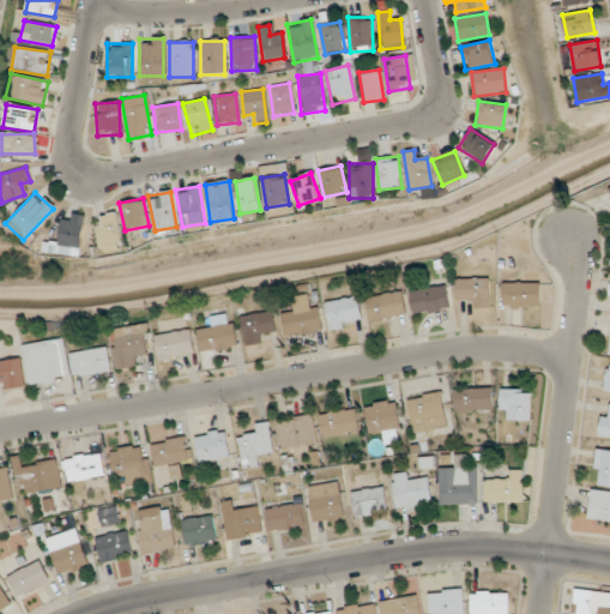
[(83,214),(71,214),(71,222),(59,221),(58,244),(43,242),(42,254),(80,257),(83,214)]
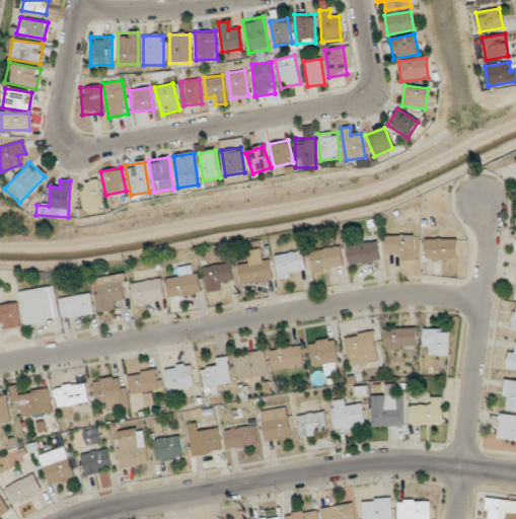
[(102,212),(99,180),(80,182),(83,214),(102,212)]
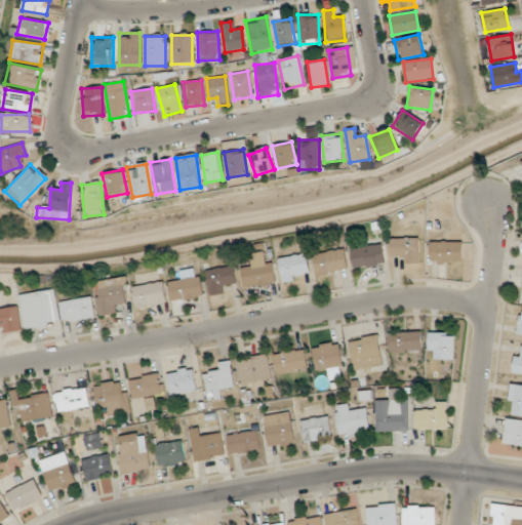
[(390,238),(390,256),(400,256),(400,264),(417,264),(417,238),(390,238)]
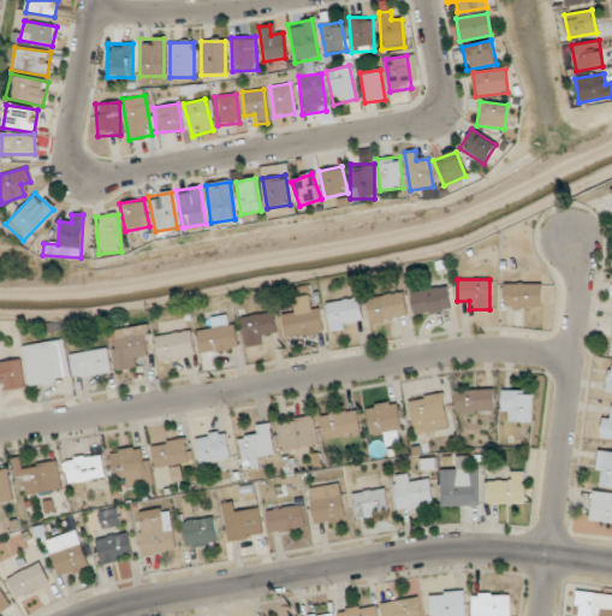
[(540,284),(503,284),(503,307),(540,307),(540,284)]
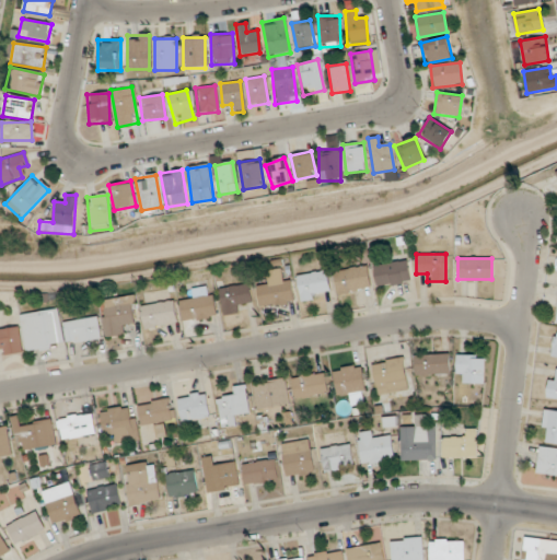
[(372,265),(374,287),(408,282),(405,261),(372,265)]
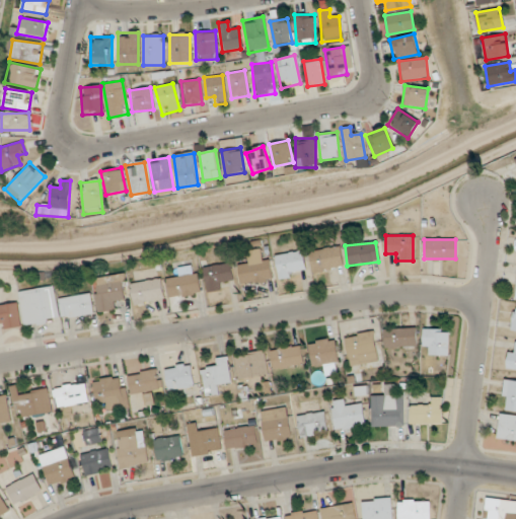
[(341,270),(340,247),(308,250),(310,272),(341,270)]
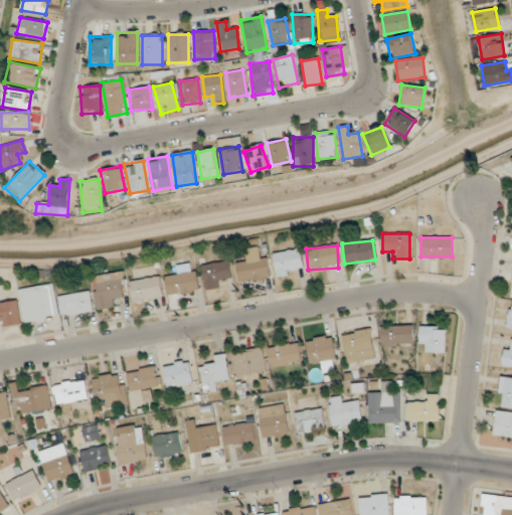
[(265,256),(257,258),(256,248),(243,249),(244,261),(234,262),(236,282),(268,279),(265,256)]
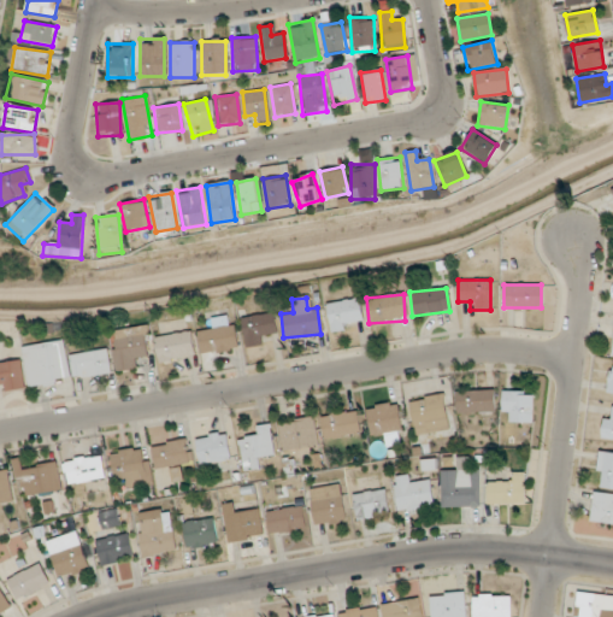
[(360,327),(358,299),(325,303),(328,330),(360,327)]
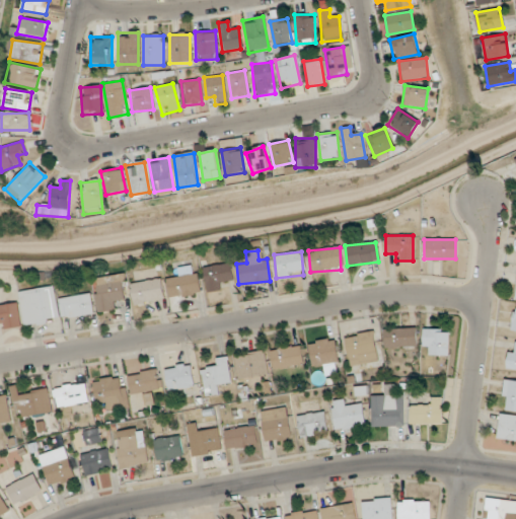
[(201,268),(205,291),(232,286),(229,263),(201,268)]
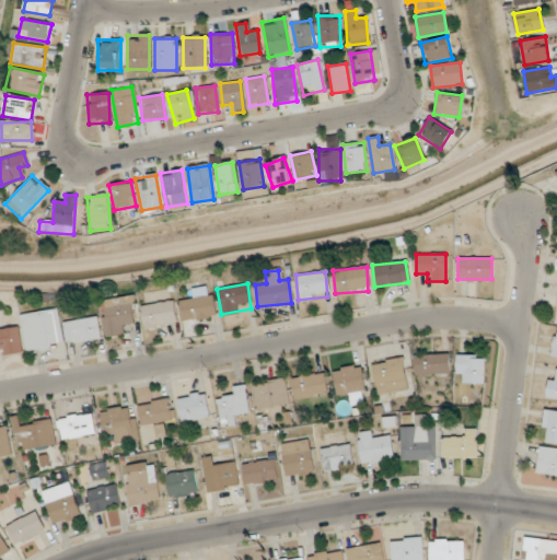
[(176,302),(182,324),(217,316),(211,293),(176,302)]
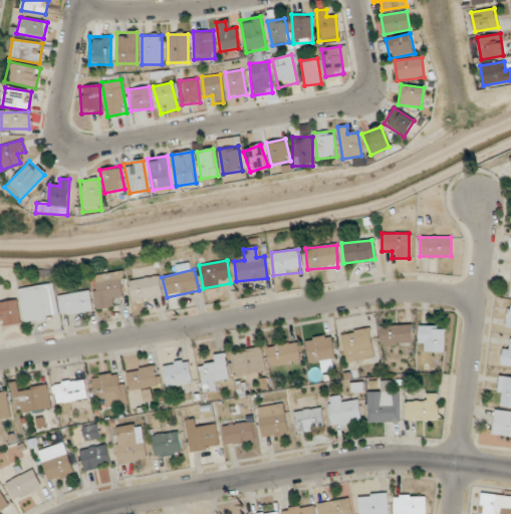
[(123,295),(122,272),(91,274),(93,309),(114,308),(114,296),(123,295)]
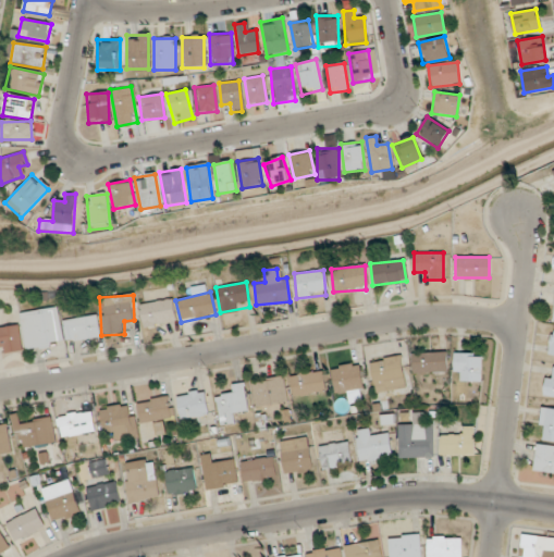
[(175,323),(172,298),(138,304),(142,329),(175,323)]
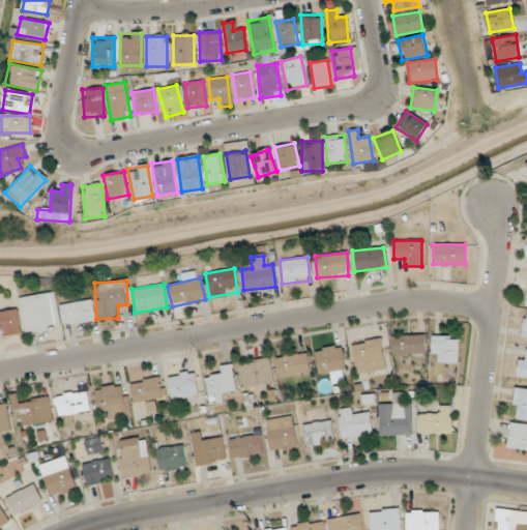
[(55,327),(50,295),(17,300),(23,332),(55,327)]
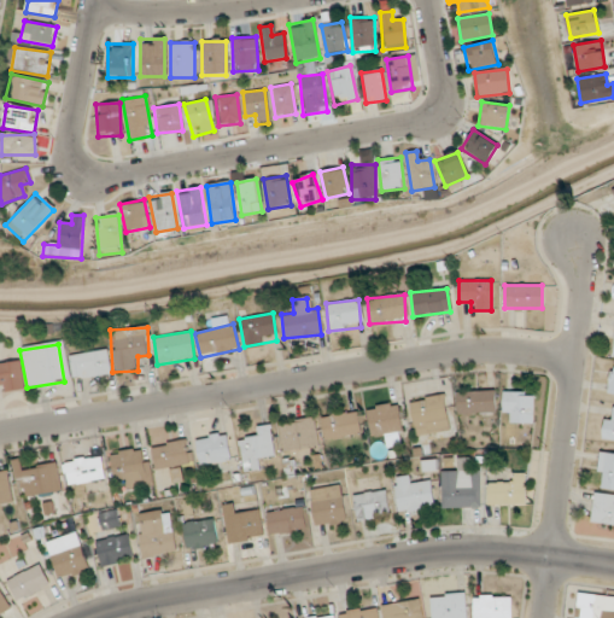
[(110,374),(106,349),(68,355),(70,379),(110,374)]
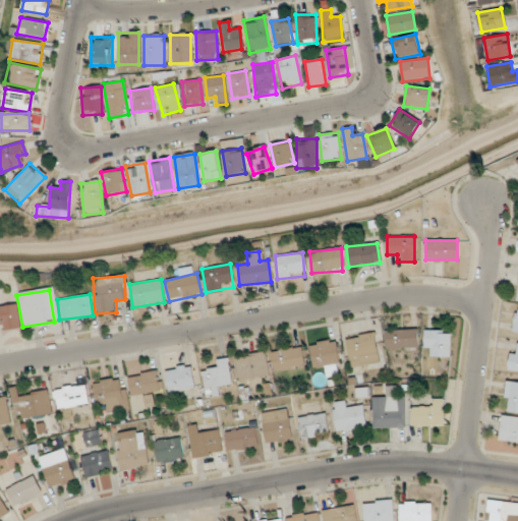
[(0,332),(19,329),(16,304),(0,305),(0,332)]
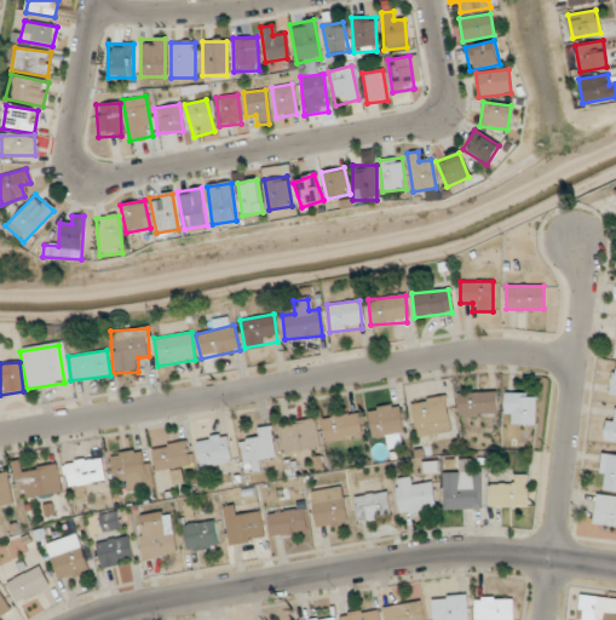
[(458,392),(458,415),(494,415),(494,392),(458,392)]
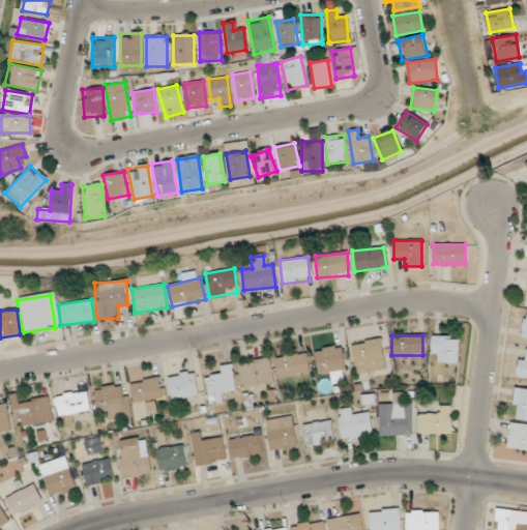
[(456,336),(431,336),(431,354),(436,354),(436,363),(456,363),(456,336)]
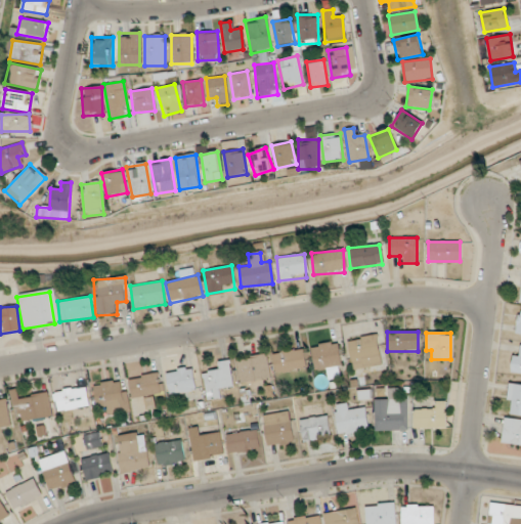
[(379,365),(376,335),(347,338),(350,368),(379,365)]
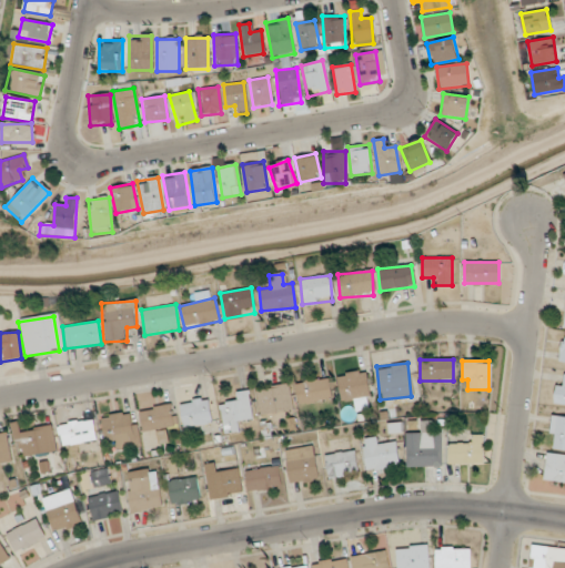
[(367,372),(338,372),(338,398),(367,398),(367,372)]
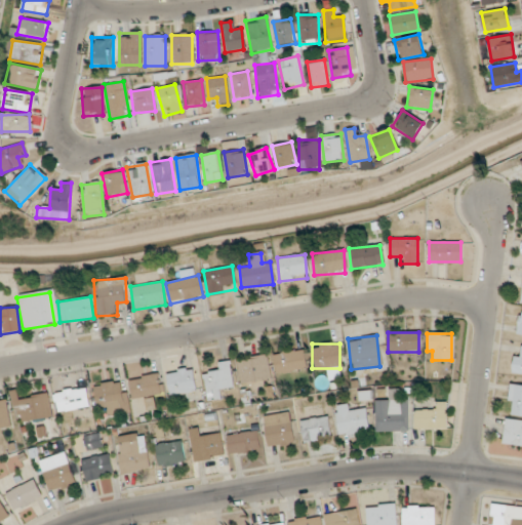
[(521,346),(514,346),(511,374),(521,374),(521,346)]
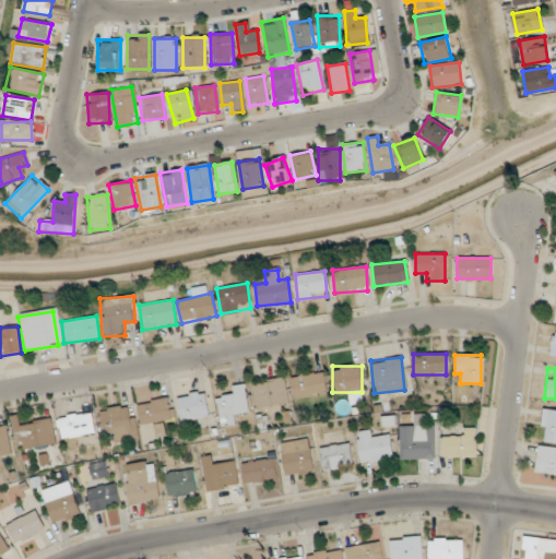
[(288,378),(293,399),(326,391),(321,370),(288,378)]
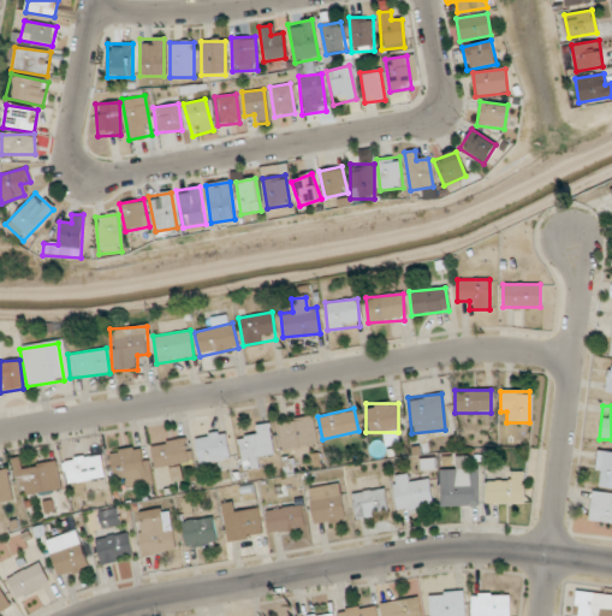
[(313,416),(275,421),(279,450),(316,445),(313,416)]
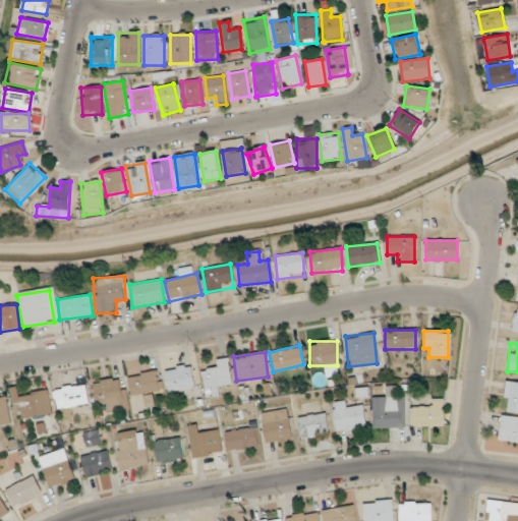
[(222,385),(230,384),(228,358),(217,359),(218,370),(200,371),(203,398),(223,396),(222,385)]
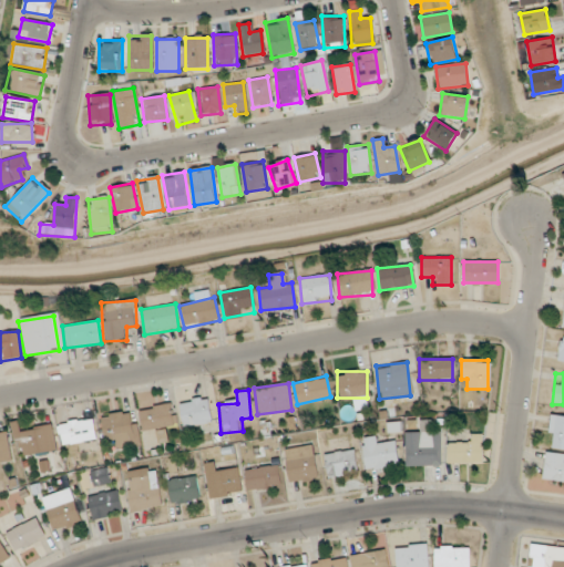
[(211,422),(207,397),(177,401),(182,426),(211,422)]
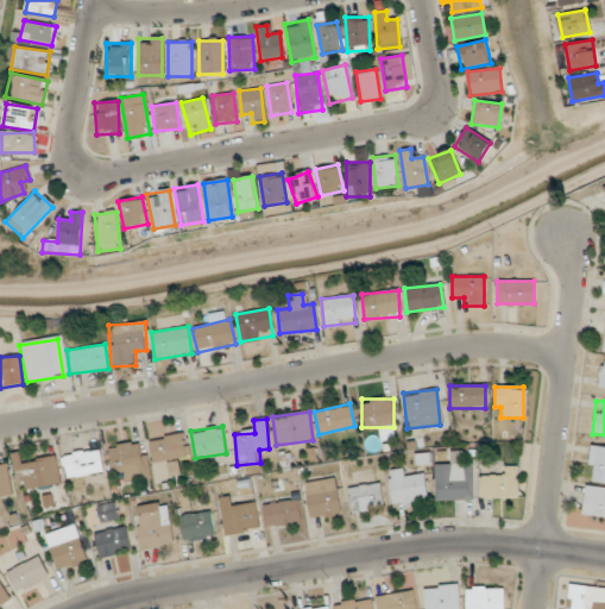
[(175,475),(175,459),(186,459),(186,437),(149,437),(149,464),(165,464),(165,475),(175,475)]
